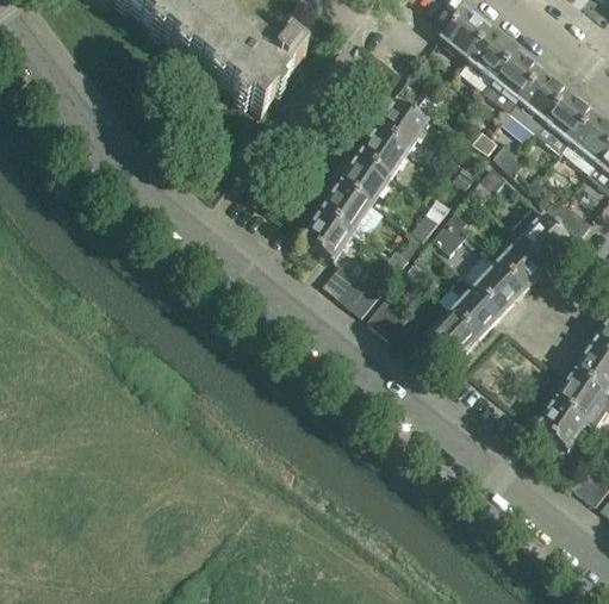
[(113,0),(260,117),(287,82),(290,85),(290,87),(305,82),(305,80),(304,80),(299,66),(304,58),(286,44),(273,60),(198,0),(113,0)]
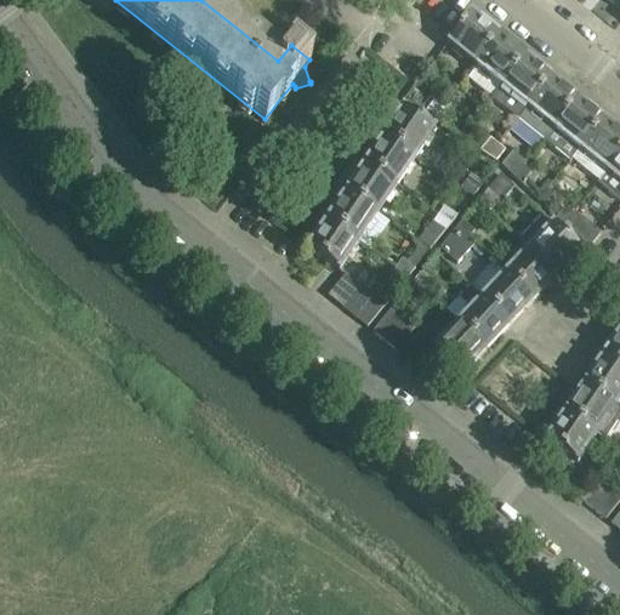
[(448,40),(475,62),(499,32),(472,10),(448,40)]
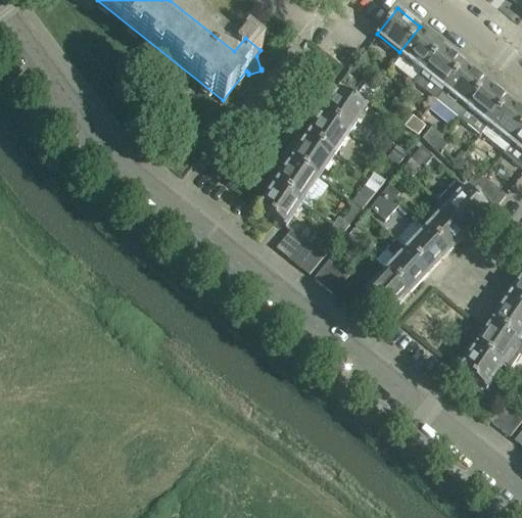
[(442,44),(420,27),(399,52),(422,69),(442,44)]
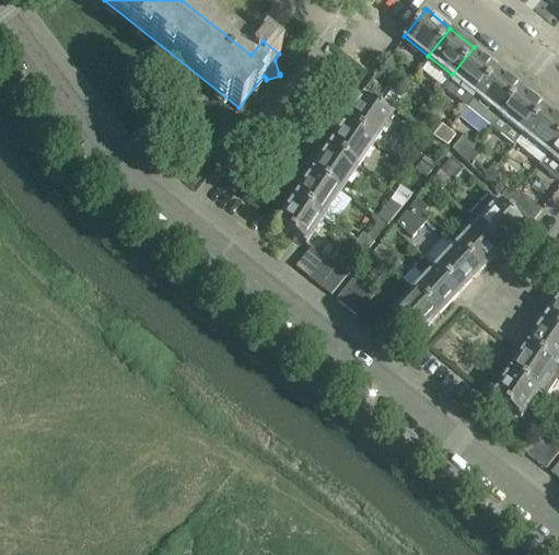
[(474,47),(452,74),(443,85),(467,104),(498,67),(474,47)]
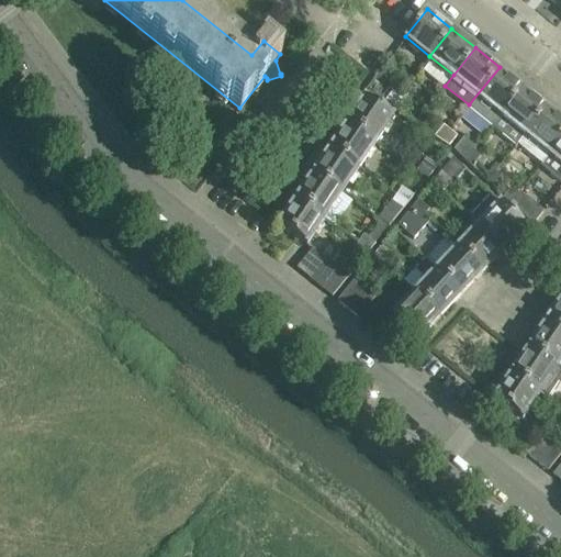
[(500,67),(469,104),(493,124),(523,86),(500,67)]
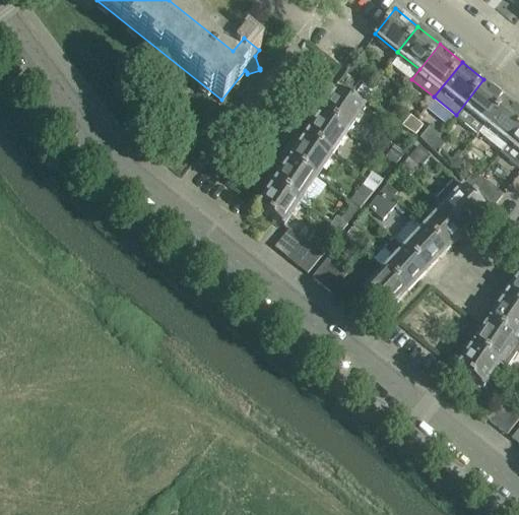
[(477,132),(479,130),(506,98),(483,79),(456,115),(477,132)]
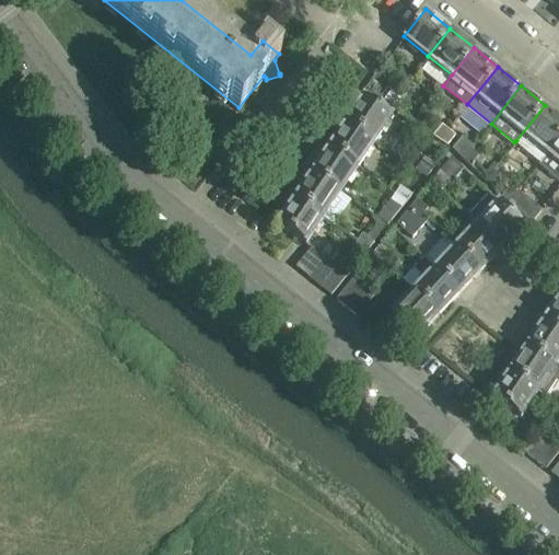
[(382,99),(389,103),(398,92),(392,88),(382,99)]
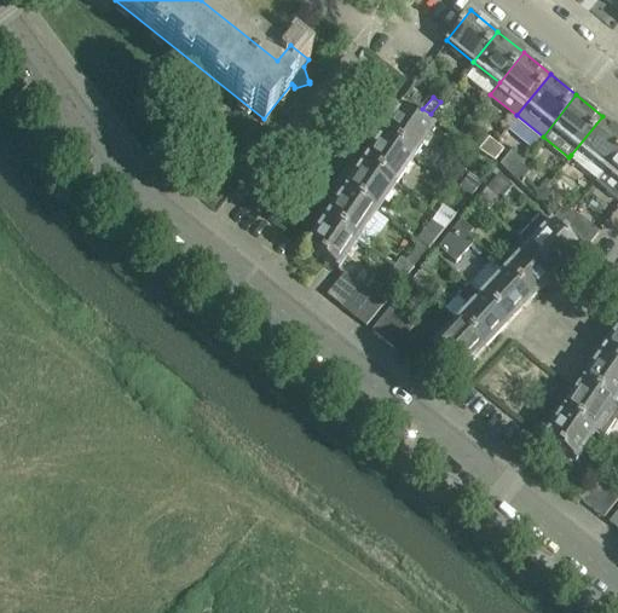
[(431,114),(438,120),(448,108),(440,102),(431,114)]
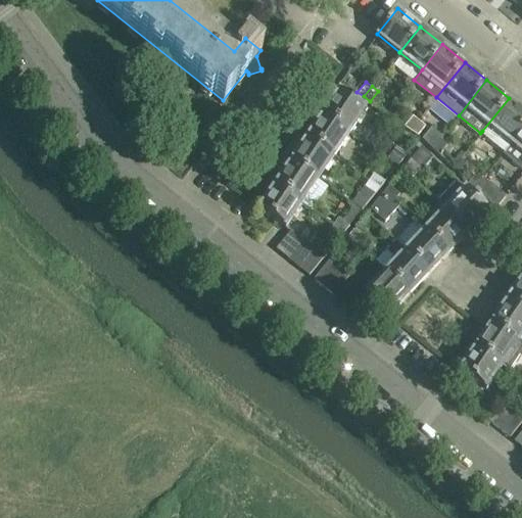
[(339,87),(323,111),(349,130),(360,114),(369,121),(375,111),(339,87)]
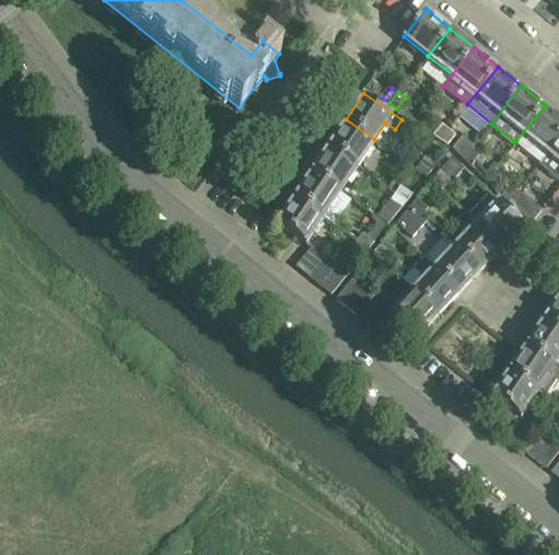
[(539,160),(558,135),(558,115),(545,105),(516,140),(539,160)]
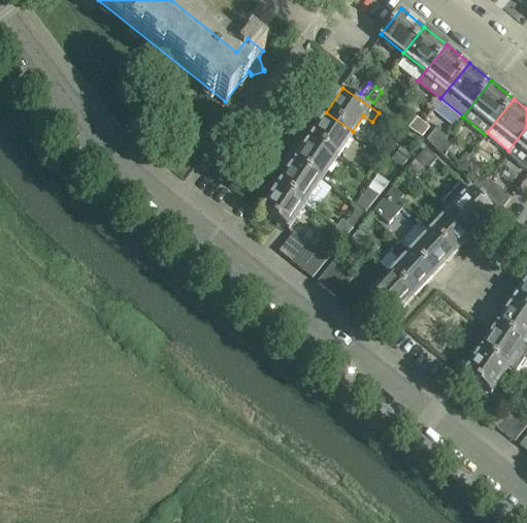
[(337,155),(353,131),(326,112),(309,136),(337,155)]
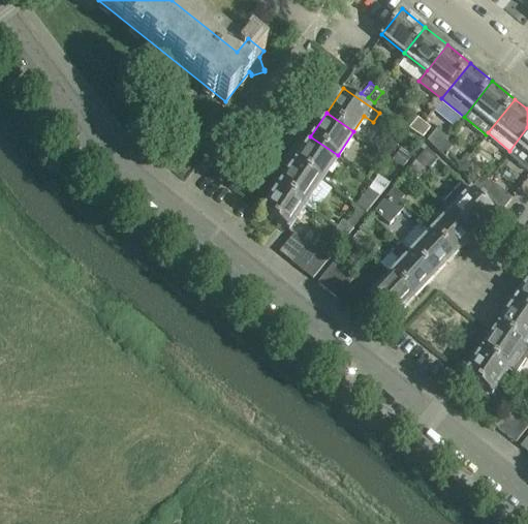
[(409,125),(415,130),(424,120),(417,115),(409,125)]
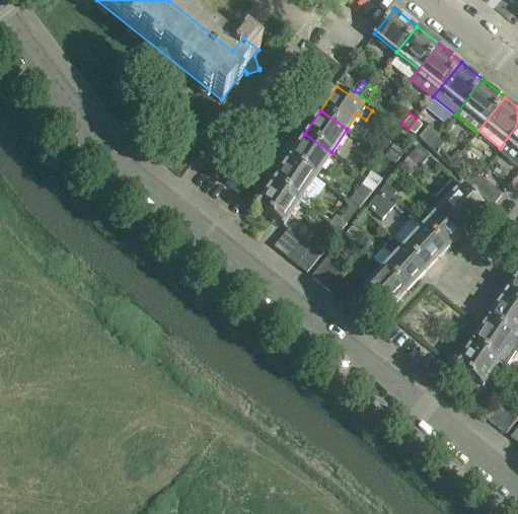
[(408,128),(415,132),(422,123),(416,118),(408,128)]
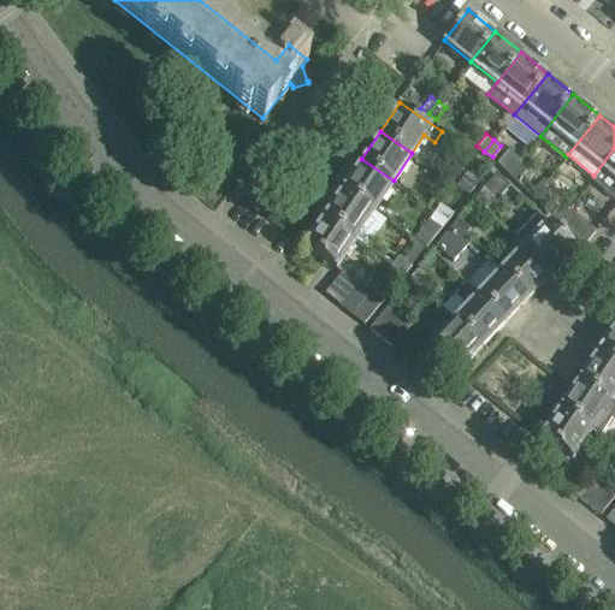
[(614,148),(593,176),(593,177),(614,193),(614,148)]
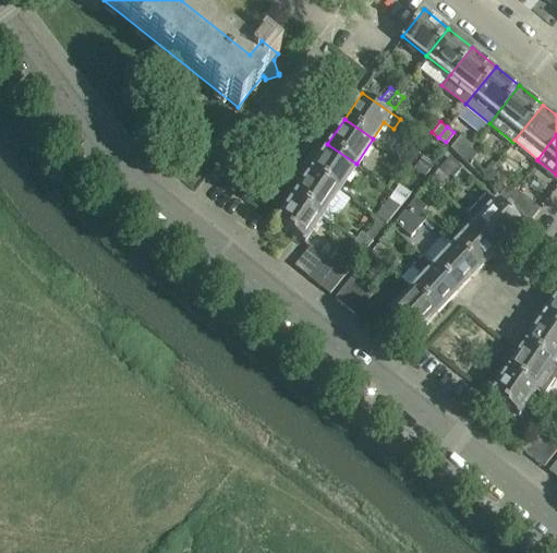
[(450,145),(462,156),(470,146),(458,136),(450,145)]
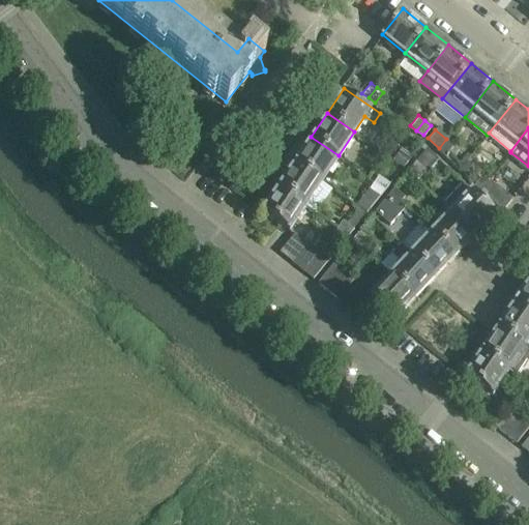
[(311,137),(294,161),(322,179),(339,155),(311,137)]
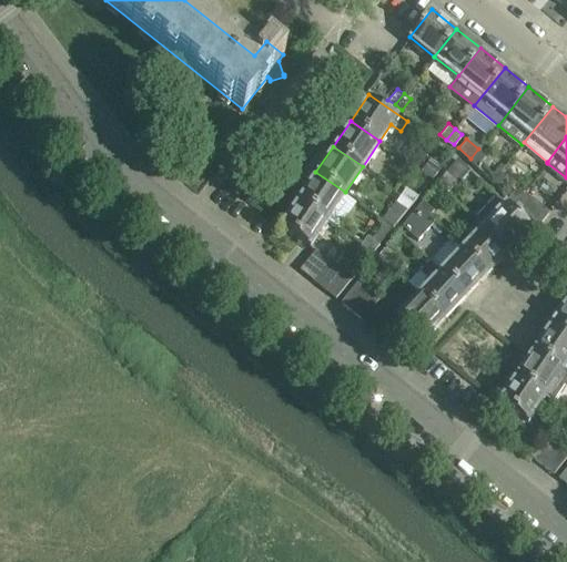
[(471,159),(477,165),(485,154),(478,149),(471,159)]
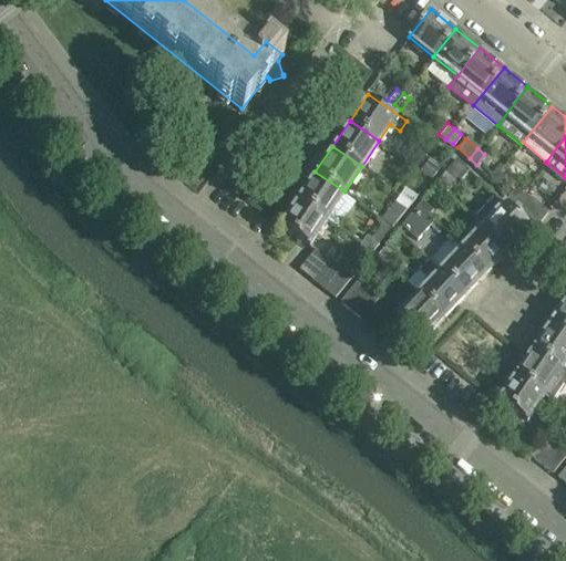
[(436,180),(446,189),(466,165),(456,155),(436,180)]
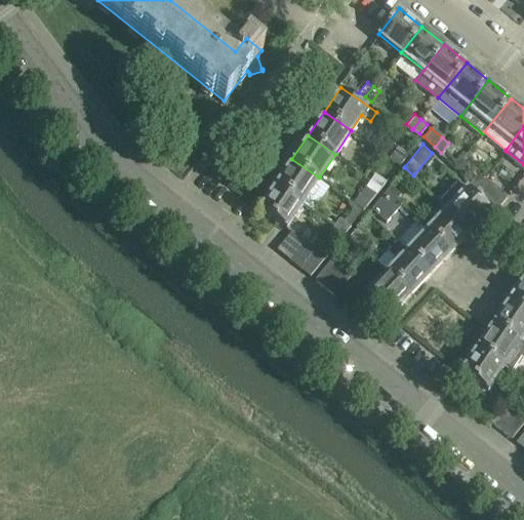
[(400,163),(405,157),(395,150),(390,156),(400,163)]
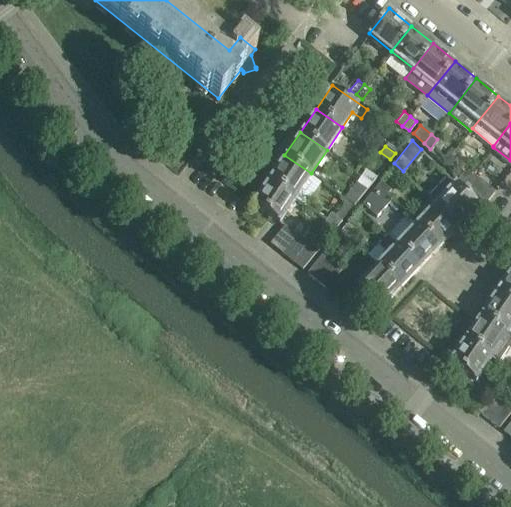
[(453,151),(449,148),(444,155),(447,158),(453,151)]
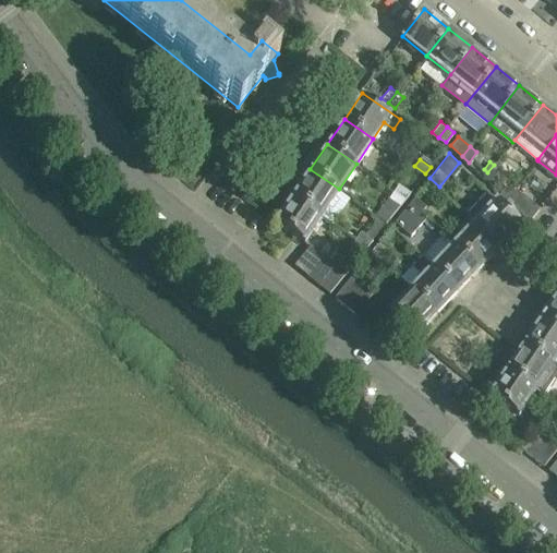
[(350,196),(339,189),(310,169),(293,194),(322,214),(333,221),(350,196)]
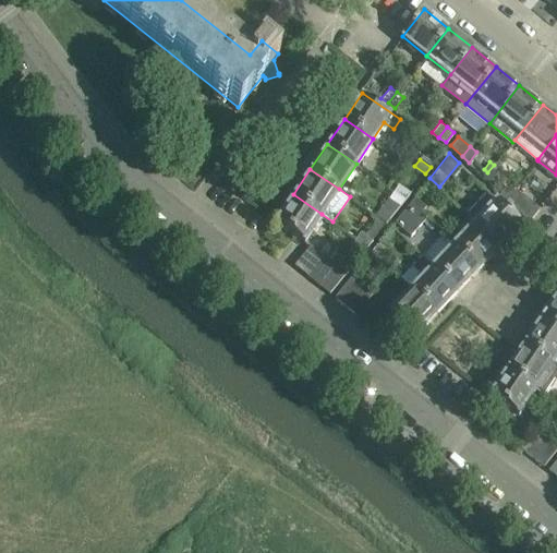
[(406,197),(411,191),(399,182),(395,190),(406,197)]
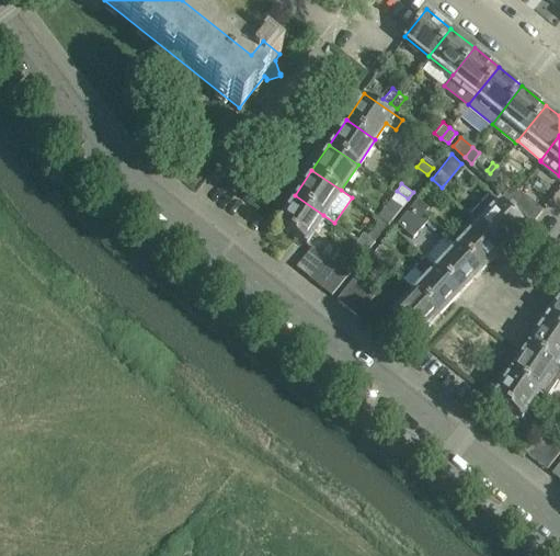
[(503,194),(509,200),(518,189),(511,183),(503,194)]
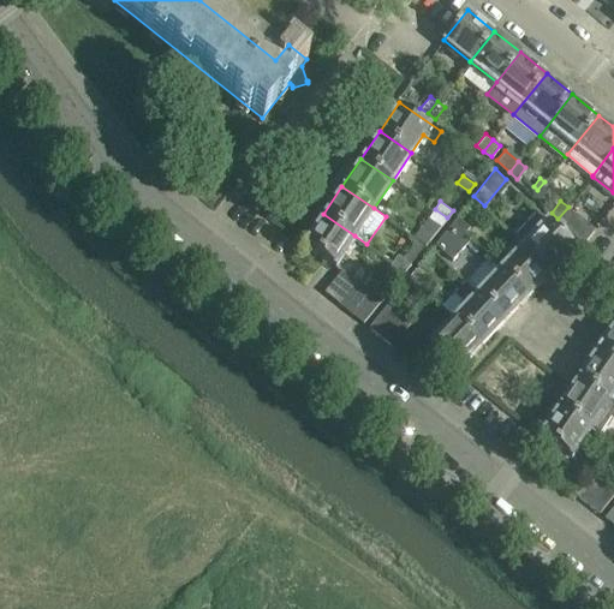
[(595,228),(568,207),(558,219),(583,242),(595,228)]
